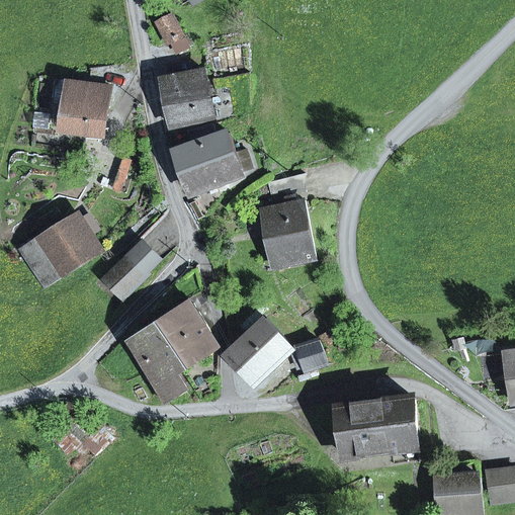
[(155,21),(165,41),(170,38),(181,33),(171,13),(155,21)]
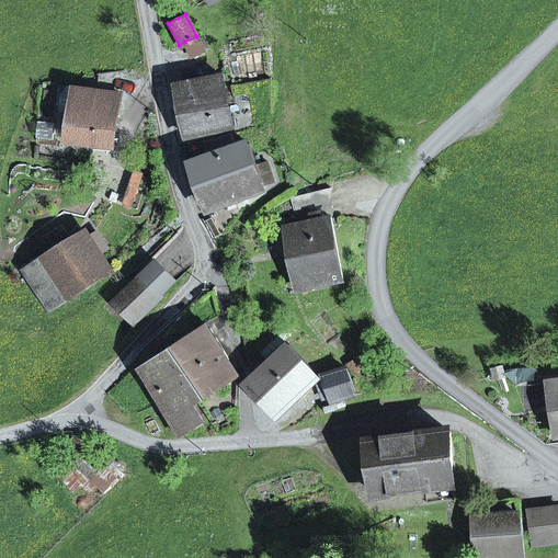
[(184,42),(191,54),(202,47),(196,36),(184,42)]
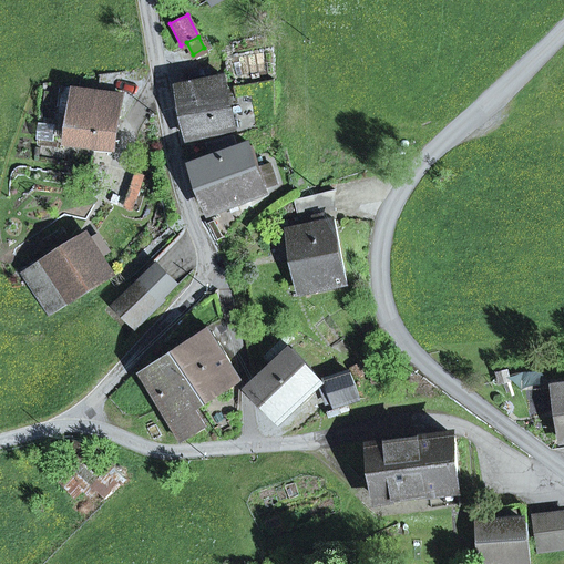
[(178,82),(187,134),(232,125),(222,74),(178,82)]
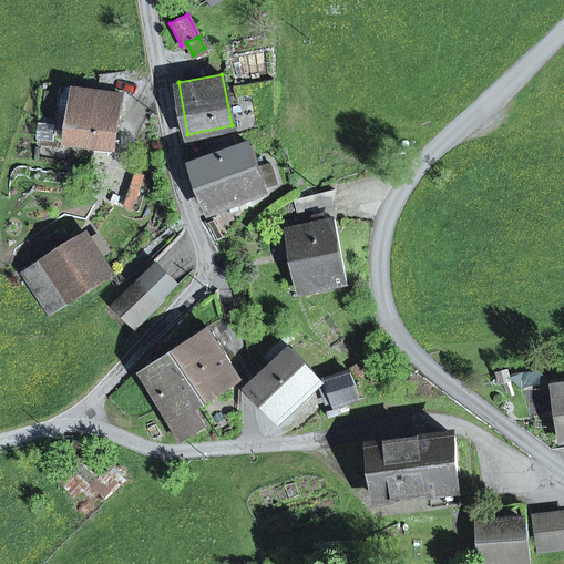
[(72,111),(69,140),(110,144),(118,91),(61,84),(58,109),(72,111)]
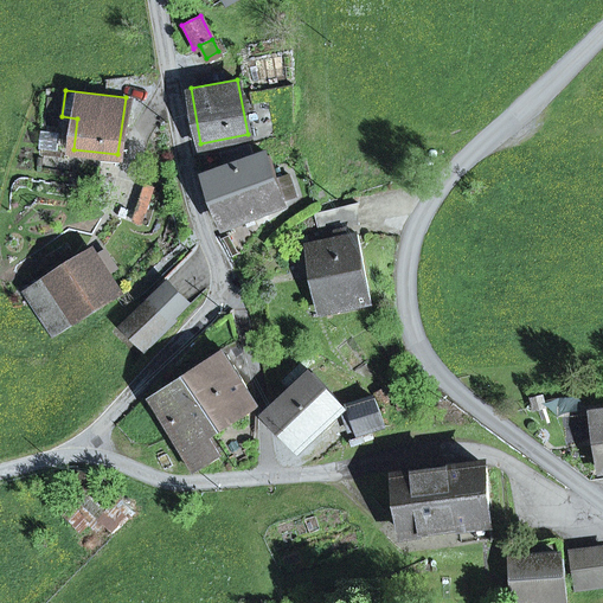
[(207,173),(224,222),(250,212),(251,213),(271,207),(271,203),(293,194),(287,173),(275,177),(267,154),(252,159),(248,142),(220,149),(226,167),(207,173)]
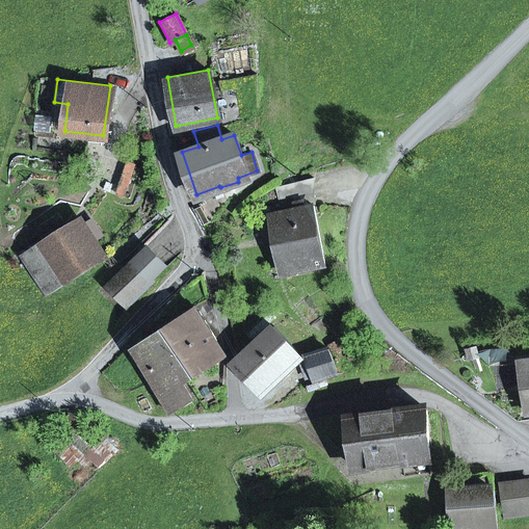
[(323,263),(311,204),(293,208),(291,201),(312,195),(307,178),(273,185),(280,210),(272,213),(283,272),(323,263)]
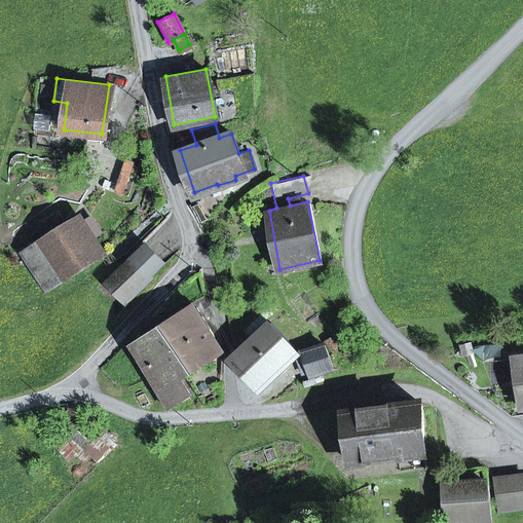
[(101,255),(79,219),(40,243),(41,244),(34,248),(33,247),(22,254),(43,290),(101,255)]
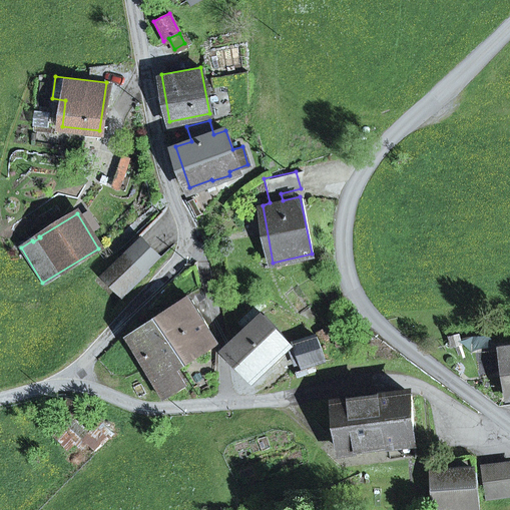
[(143,269),(157,256),(140,237),(126,250),(143,269)]
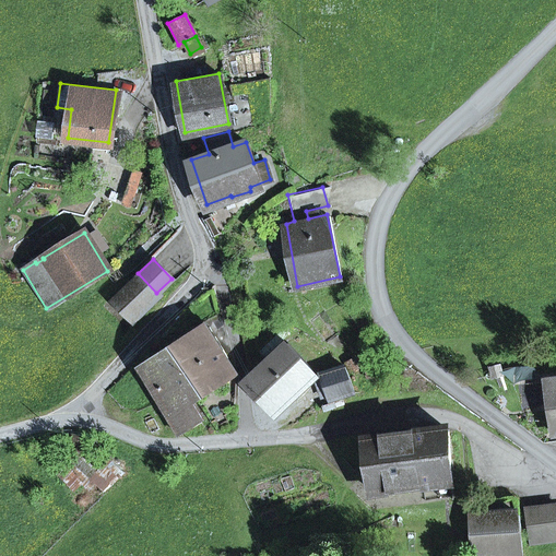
[(134,315),(156,293),(138,273),(115,295),(134,315)]
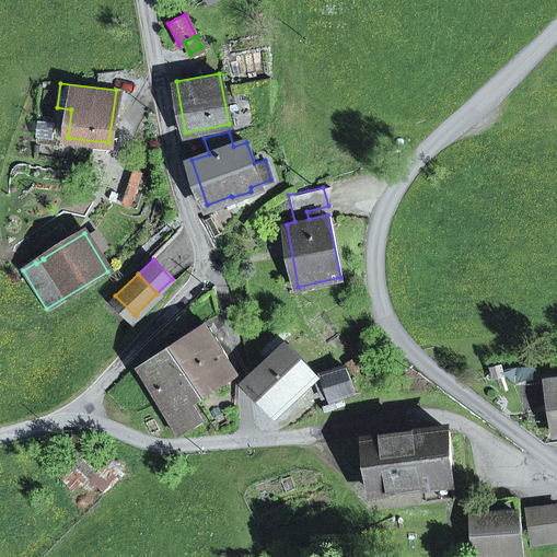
[(183,371),(180,373),(193,398),(221,381),(222,382),(234,375),(221,347),(207,325),(169,349),(183,371)]
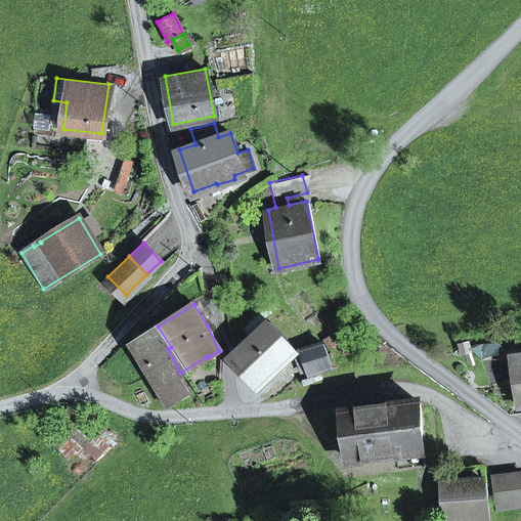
[(289,357),(295,351),(295,350),(268,319),(229,355),(257,386),(289,357)]
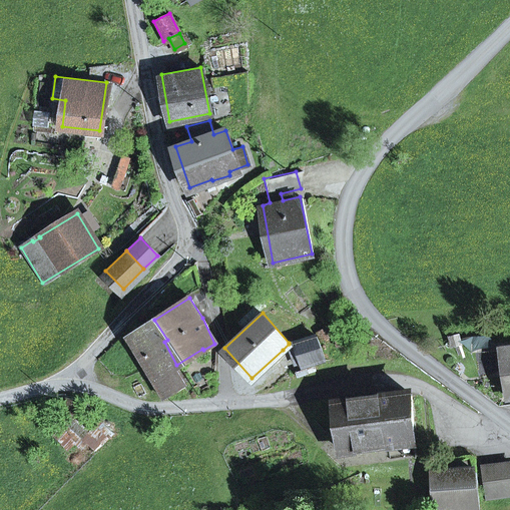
[(175,366),(176,365),(164,342),(167,340),(154,320),(130,335),(148,366),(142,369),(148,380),(150,379),(162,398),(185,384),(175,366)]
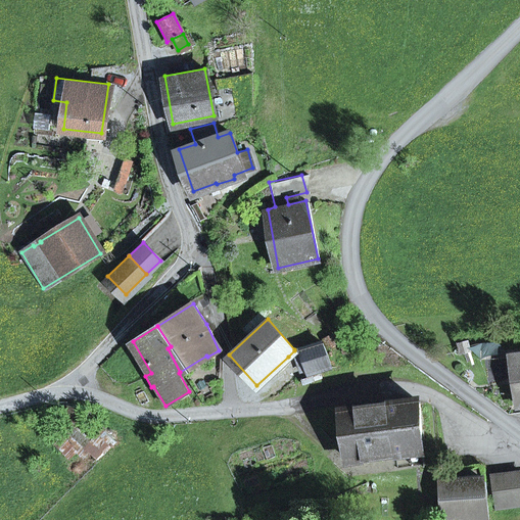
[(335,340),(332,333),(322,338),(325,345),(335,340)]
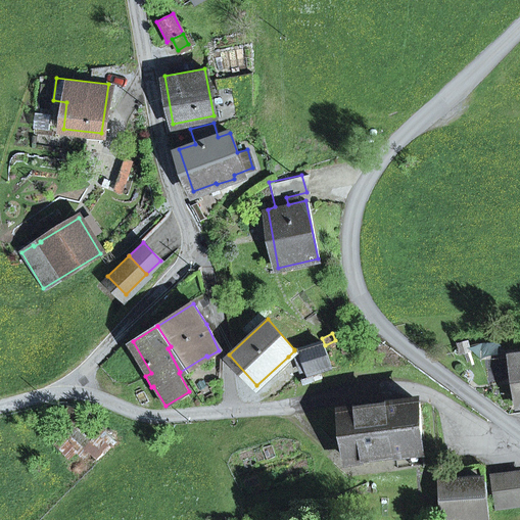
[(300,347),(294,349),(294,350),(300,370),(306,368),(308,372),(329,366),(321,341),(300,347)]
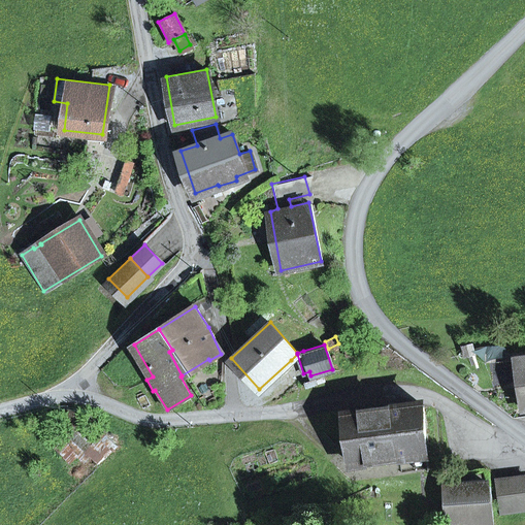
[(356,345),(343,346),(343,353),(357,353),(356,345)]
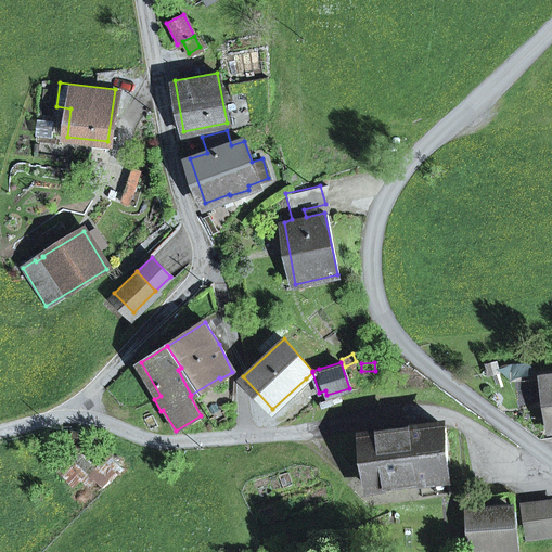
[(551,373),(542,375),(550,431),(551,429),(551,373)]
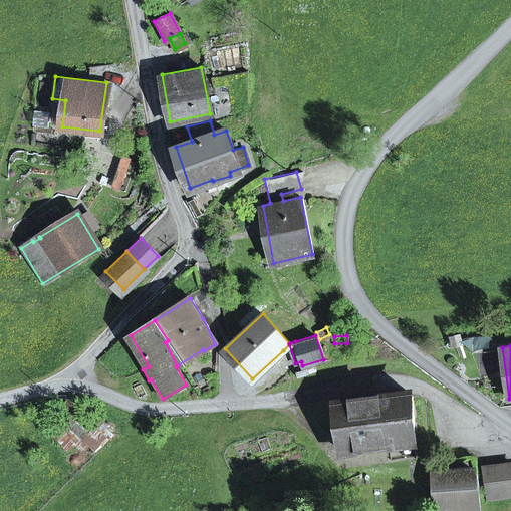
[(413,442),(410,393),(335,403),(340,451),(413,442)]
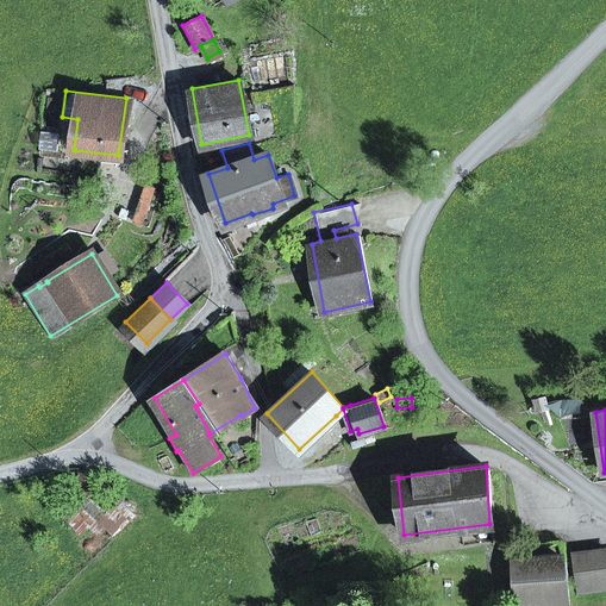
[(77,473),(75,488),(87,489),(89,475),(77,473)]
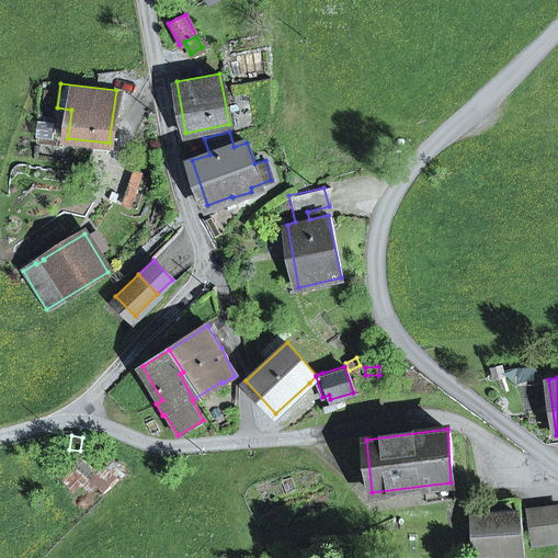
[(525,510),(530,542),(557,538),(557,508),(557,505),(525,510)]
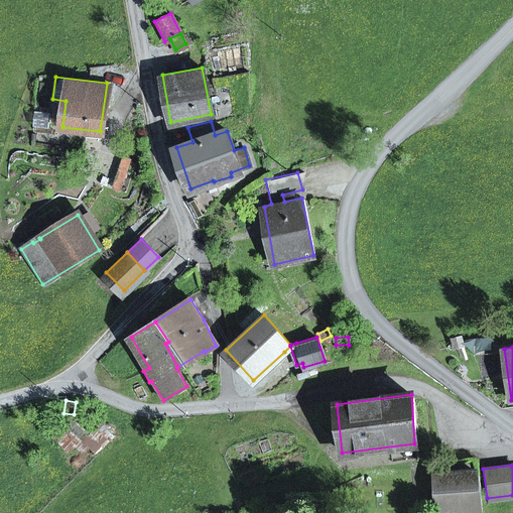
[(479,512),(477,473),(435,477),(438,512),(479,512)]
